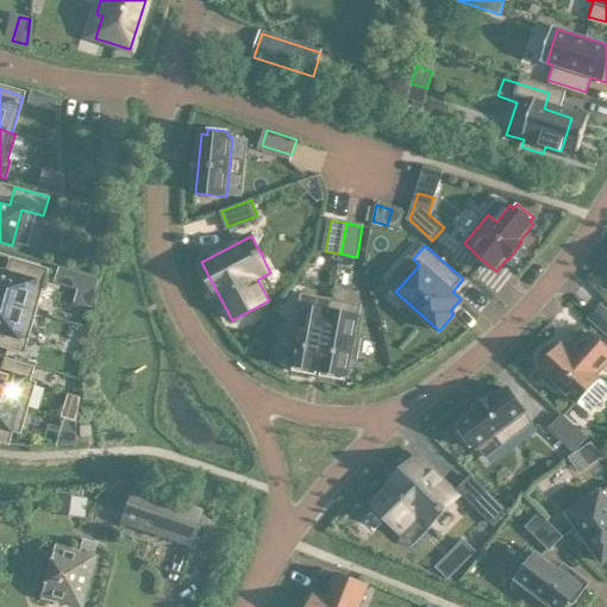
[(7,260),(8,260),(4,274),(0,273),(0,302),(35,313),(47,269),(7,257),(7,260)]
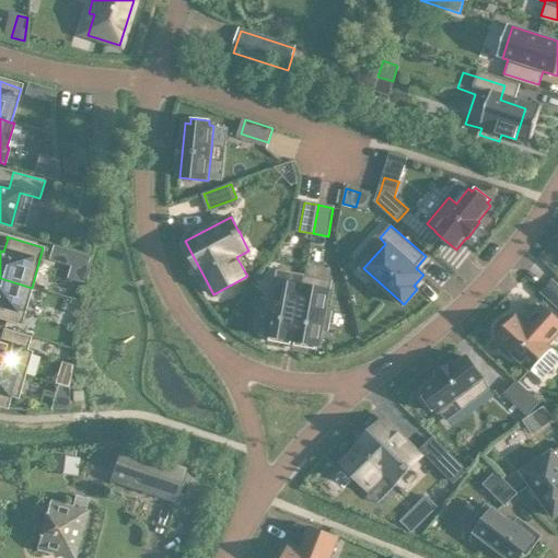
[(71,265),(76,251),(58,245),(54,259),(71,265)]
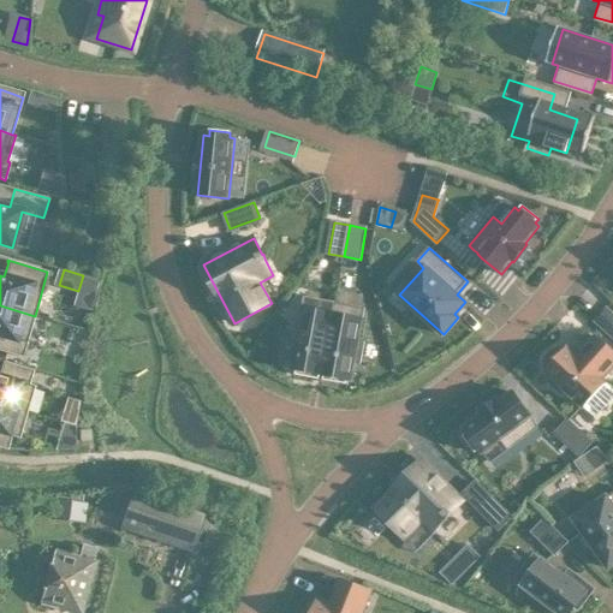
[(293,369),(296,369),(296,375),(313,378),(314,373),(322,374),(335,304),(307,299),(304,309),(293,369)]
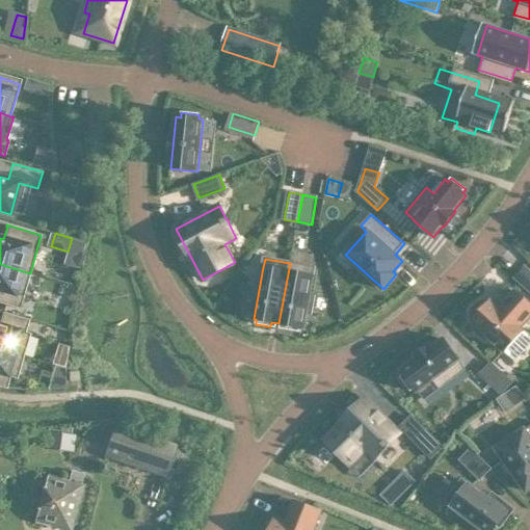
[(300,333),(301,327),(305,328),(307,314),(312,314),(315,297),(310,296),(314,276),(313,276),(315,267),(290,263),(279,323),(287,325),(286,329),(300,333)]
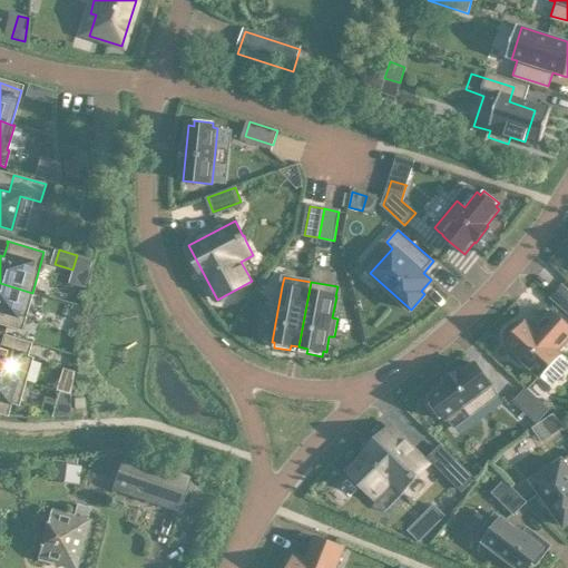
[(0,324),(21,331),(32,293),(0,283),(0,324)]
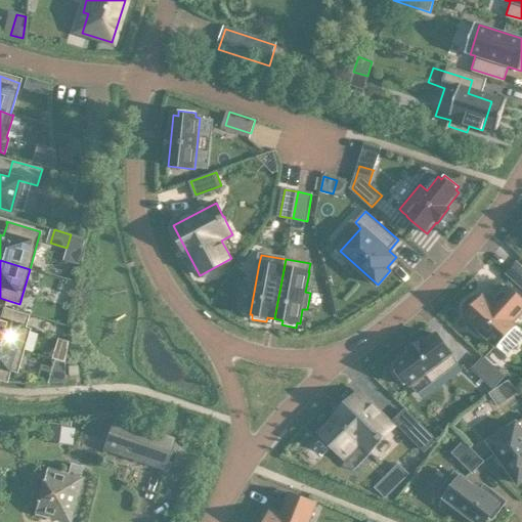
[(521,266),(518,263),(508,274),(521,287),(521,266)]
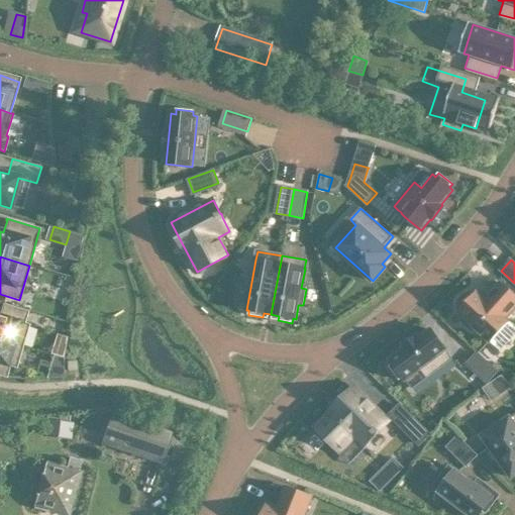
[(476,328),(501,351),(514,335),(514,326),(506,318),(514,308),(514,295),(501,283),(485,300),(478,293),(474,297),(471,294),(459,306),(462,309),(458,313),(464,317),(460,320),(473,331),(476,328)]
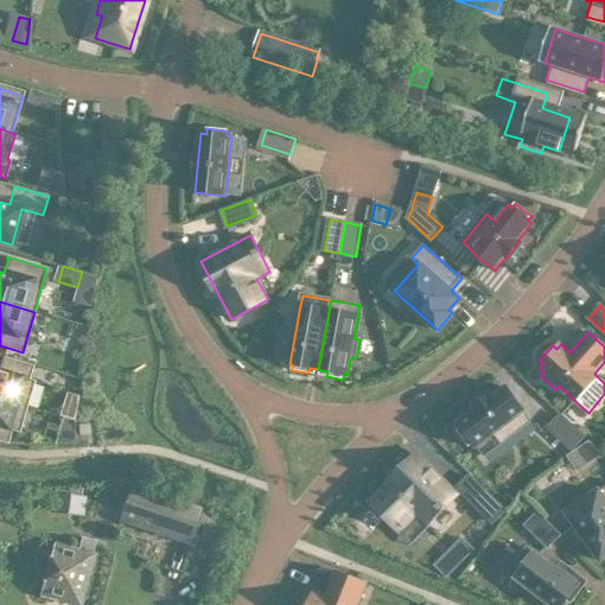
[(0,367),(0,399),(26,407),(34,381),(29,380),(33,365),(4,357),(0,367)]
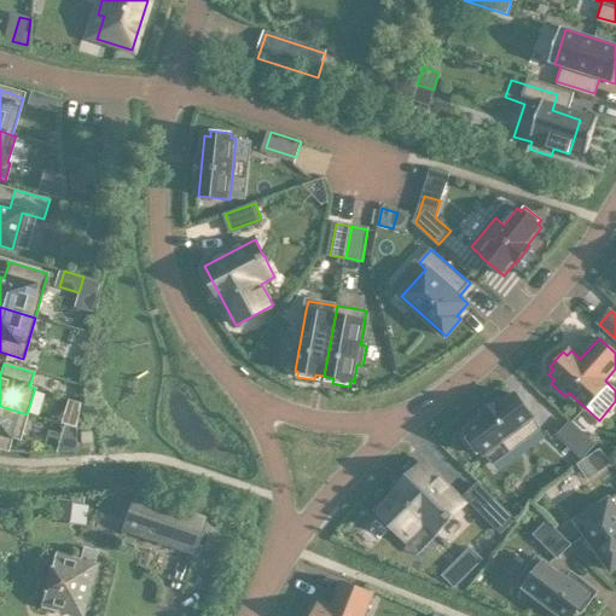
[(510,452),(540,429),(533,420),(534,419),(516,394),(503,405),(500,402),(483,416),(484,418),(466,430),(470,435),(465,439),(478,454),(482,452),(486,455),(503,443),(510,452)]
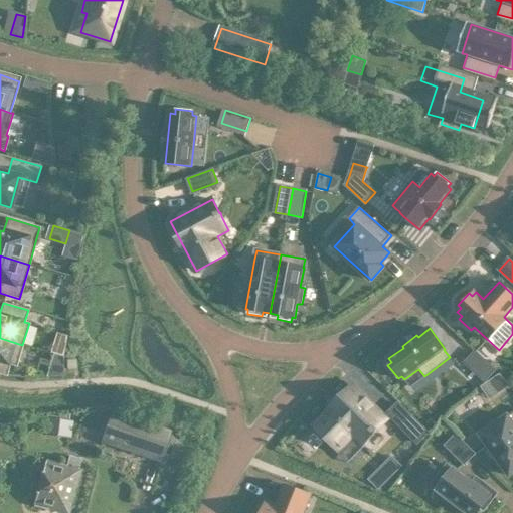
[(22,345),(0,338),(0,374),(6,376),(9,365),(16,367),(22,345)]
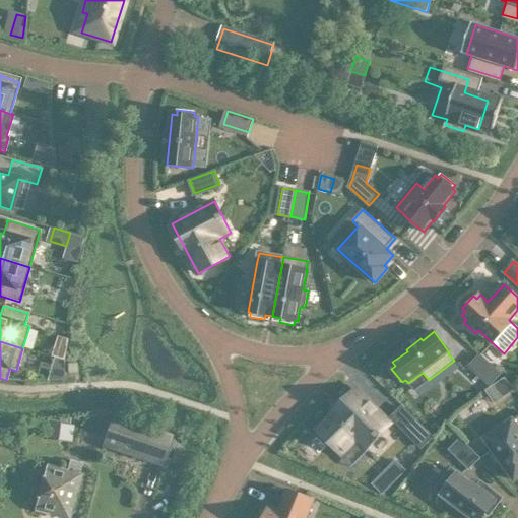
[(470,367),(490,385),(500,374),(479,355),(470,367)]
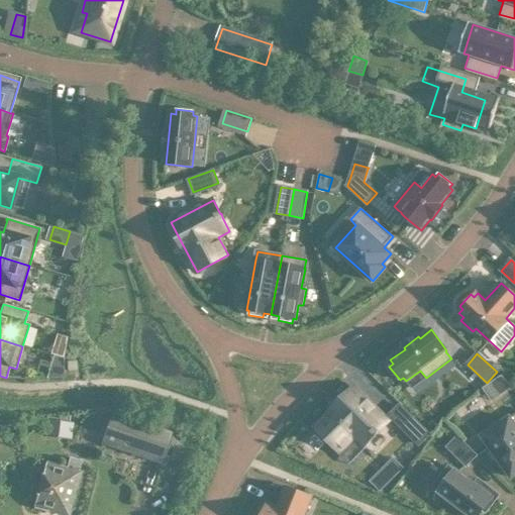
[(50,367),(64,366),(64,357),(54,357),(50,367)]
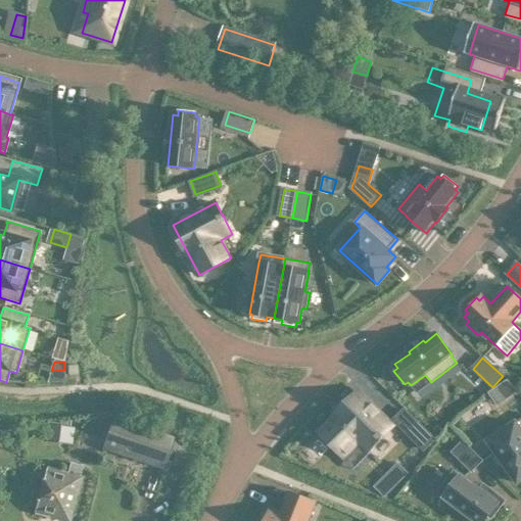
[(393,426),(360,391),(320,432),(345,457),(360,442),(368,452),(379,440),(380,440),(383,437),(382,437),(393,426)]
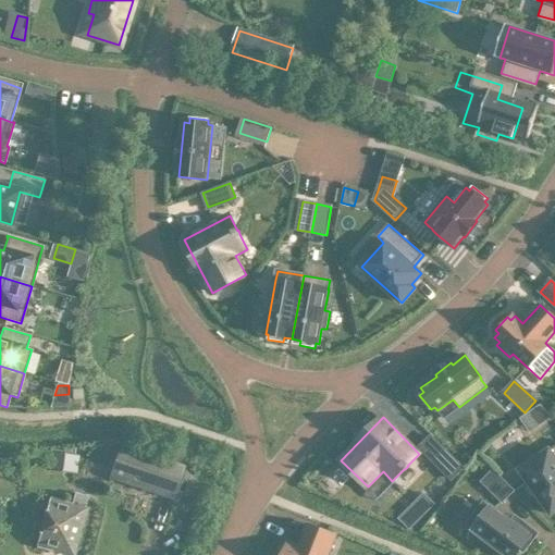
[(431,436),(420,447),(452,479),(463,468),(431,436)]
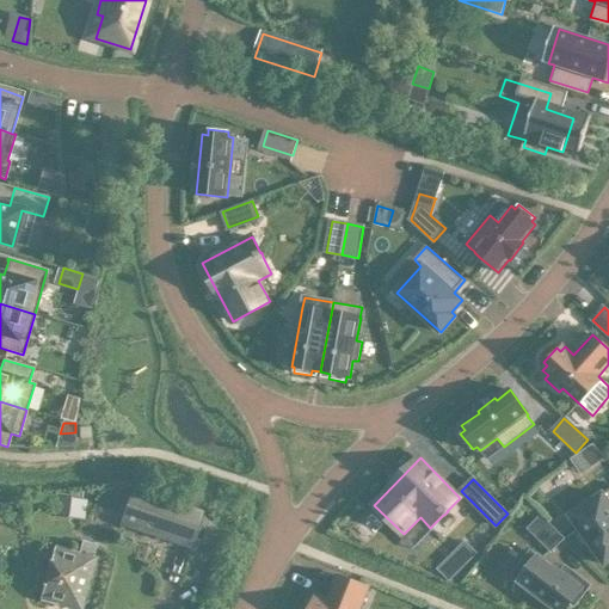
[(120,526),(191,549),(203,512),(131,488),(120,526)]
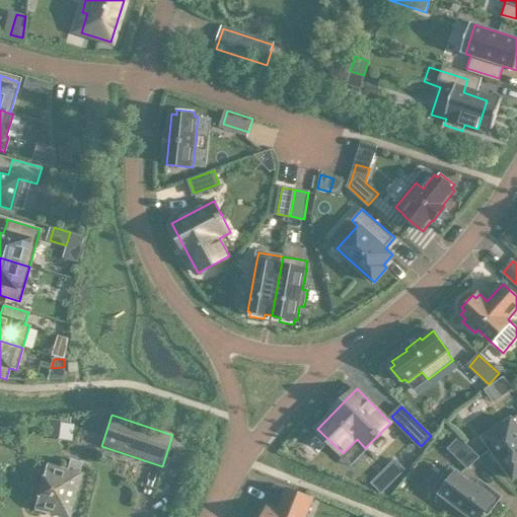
[(516,420),(515,419),(504,427),(477,446),(507,487),(516,479),(516,420)]
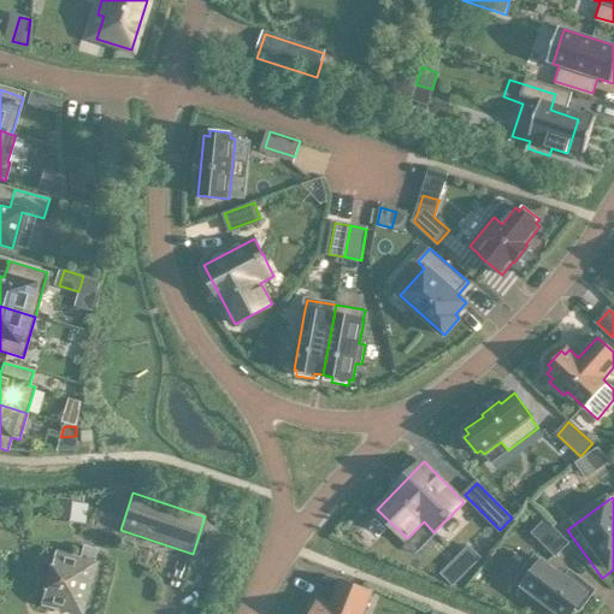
[(568,543),(545,520),(533,532),(556,555),(568,543)]
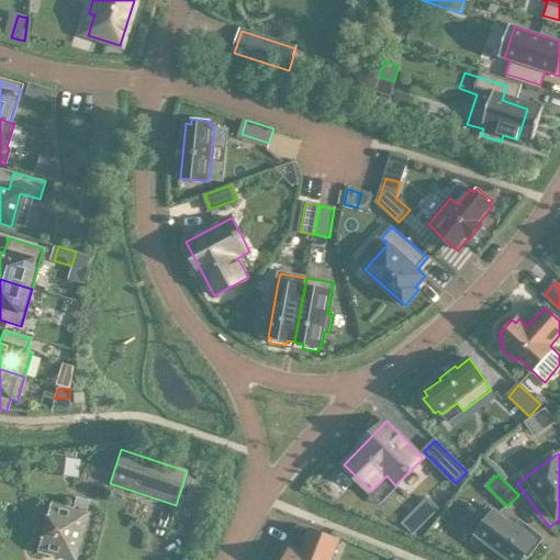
[(428,499),(402,524),(413,535),(438,510),(428,499)]
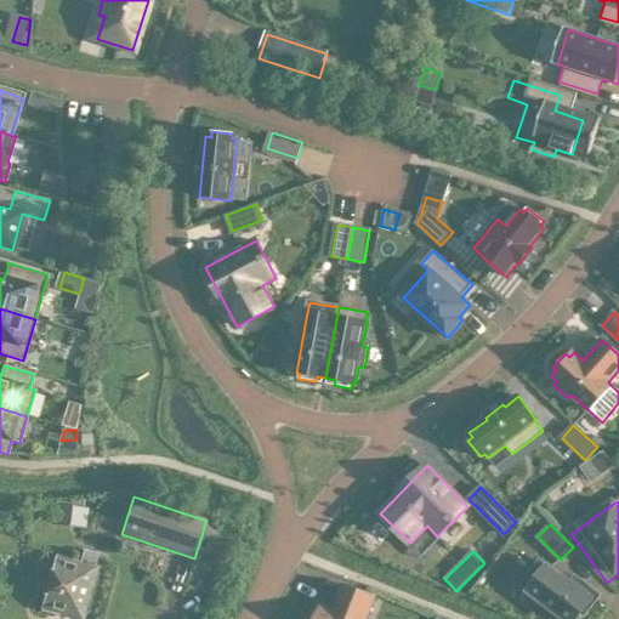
[(57,613),(77,618),(81,618),(95,567),(57,556),(43,609),(46,609),(46,617),(52,618),(57,613)]
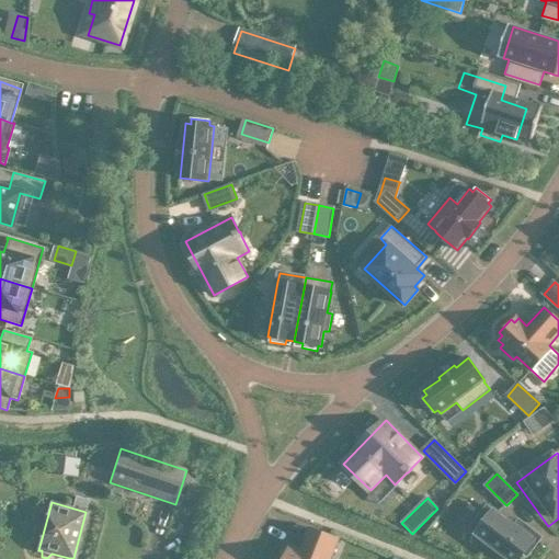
[(495,511),(494,512),(487,505),(470,527),(478,534),(477,535),(509,558),(518,558),(523,552),(527,556),(537,543),(495,511)]
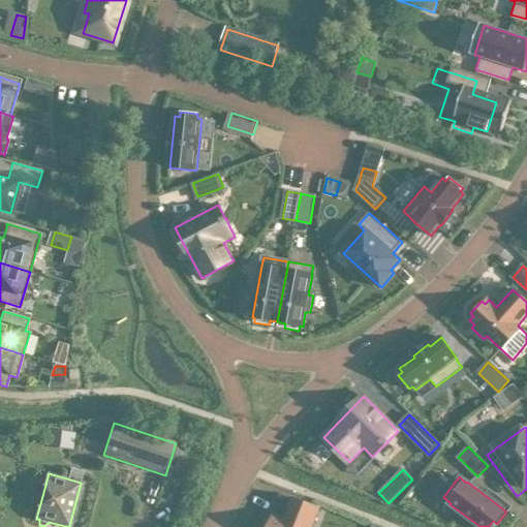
[(311,526),(319,508),(292,498),(284,520),(274,516),(272,521),(268,520),(265,526),(311,526)]
